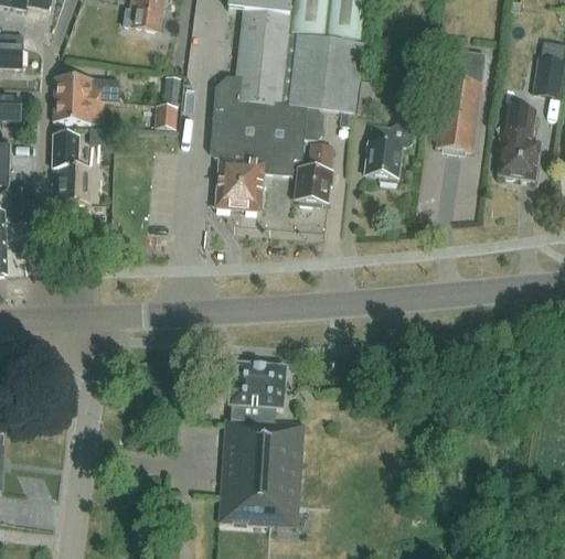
[(27,4),(50,9),(51,0),(0,0),(0,3),(25,9),(27,4)]
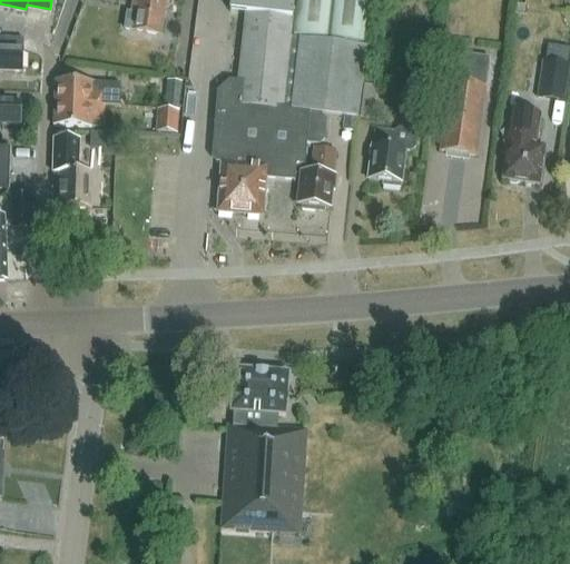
[(131,0),(130,11),(127,10),(125,27),(133,28),(160,32),(165,0),(131,0)]
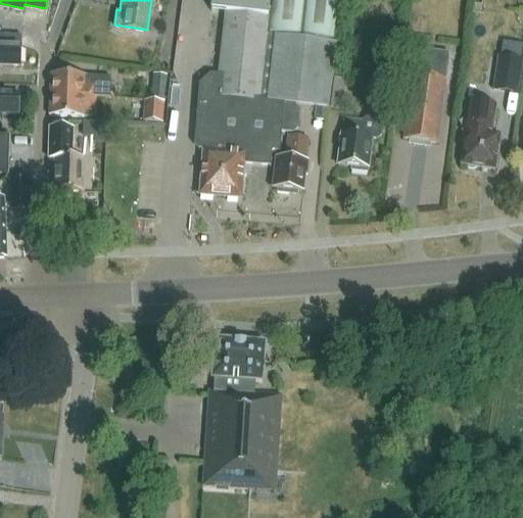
[(199,81),(193,138),(203,148),(199,193),(240,197),(242,176),(245,174),(245,167),(243,165),(243,158),(270,161),(269,163),(272,165),(274,149),(279,150),(281,129),(292,130),(297,125),(299,108),(294,105),(294,102),(315,104),(327,105),(333,41),(325,41),(325,38),(330,38),(334,0),(210,0),(209,10),(225,12),(219,73),(209,73),(199,81)]
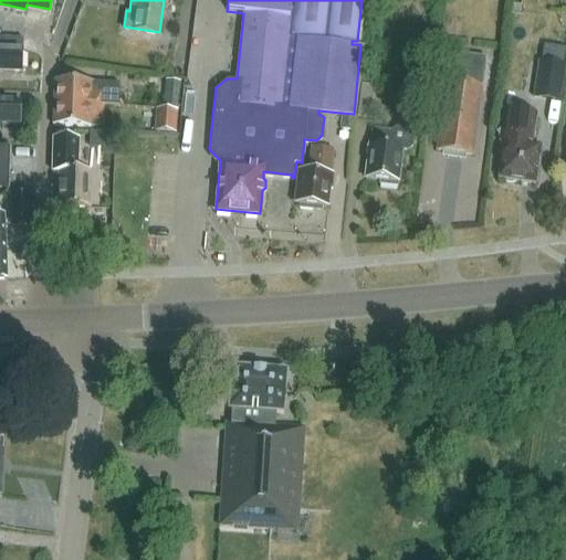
[(11,34),(0,34),(0,66),(22,67),(22,44),(11,44),(11,34)]
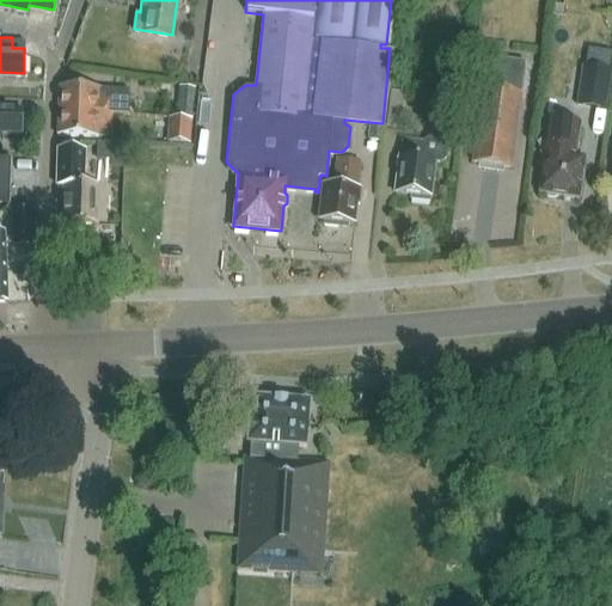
[(525,59),(477,53),(473,84),(483,85),(473,159),(509,164),(519,87),(521,87),(525,59)]
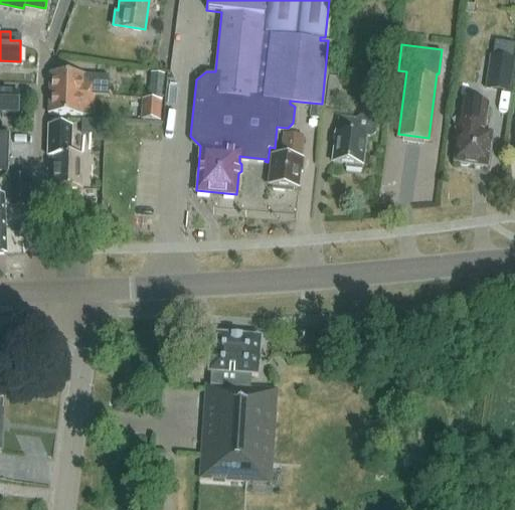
[(490,51),(485,85),(509,89),(514,55),(512,55),(492,52),(490,51)]
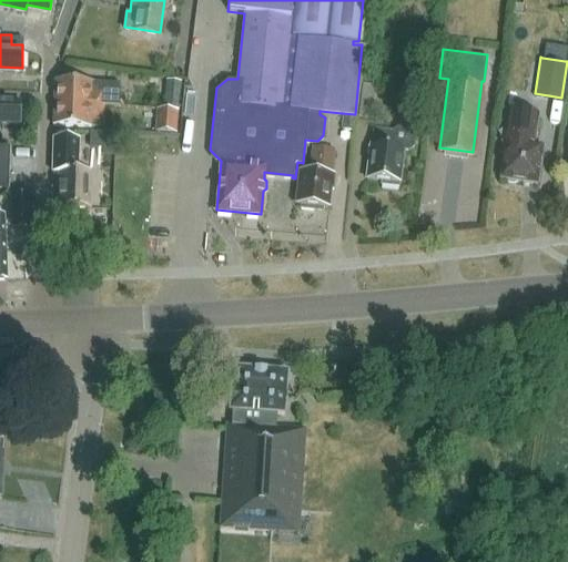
[(181,77),(165,74),(164,90),(180,92),(181,77)]
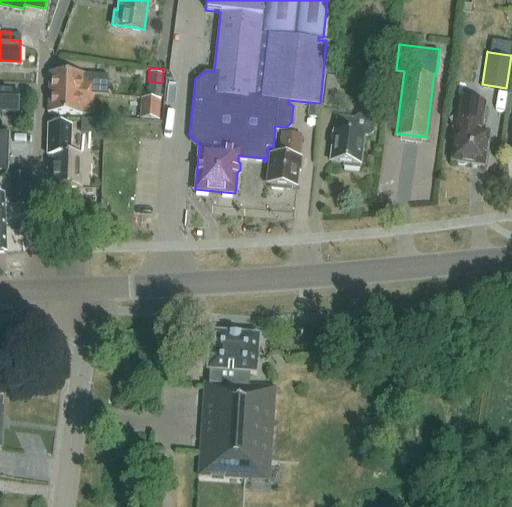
[(50,71),(49,91),(93,92),(94,92),(108,92),(108,72),(50,71)]
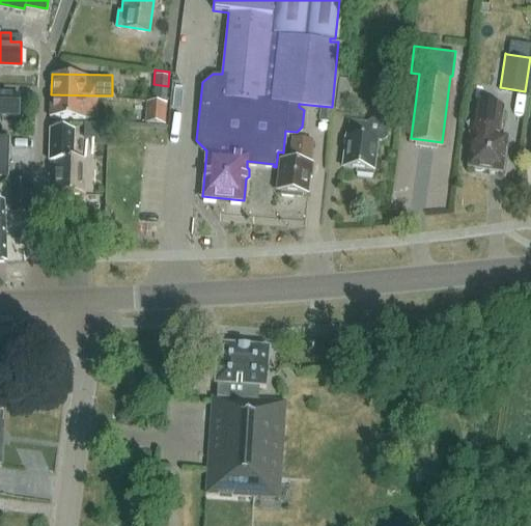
[(338,76),(337,86),(350,87),(351,78),(338,76)]
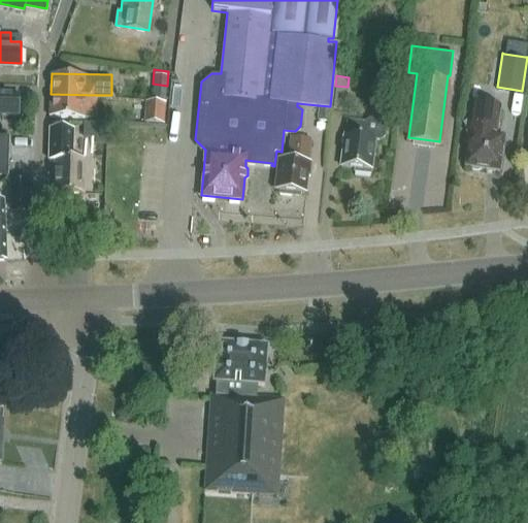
[(0,110),(19,112),(19,92),(0,91),(0,110)]
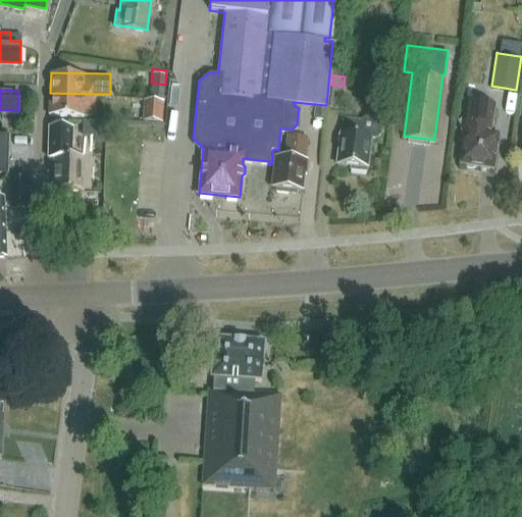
[(95,94),(50,93),(50,113),(95,114),(96,94),(95,94)]
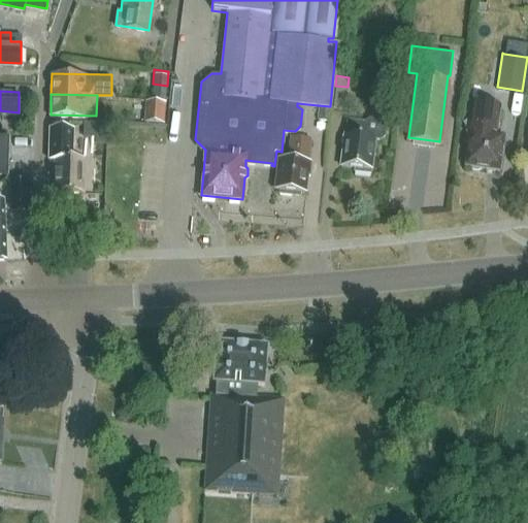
[(165,99),(145,98),(143,119),(164,120),(165,99)]
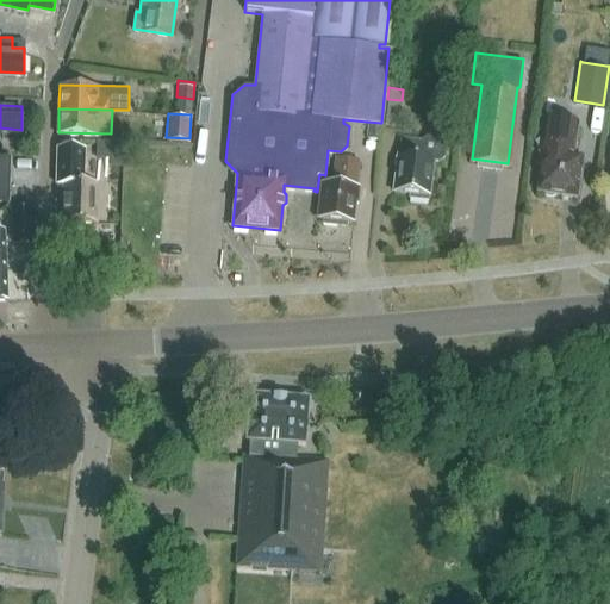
[(540,160),(542,163),(539,188),(543,190),(546,192),(552,193),(555,191),(577,193),(582,154),(572,153),(576,125),(577,125),(577,124),(543,119),(545,114),(543,114),(540,135),(535,139),(543,149),(543,151),(541,154),(540,160)]
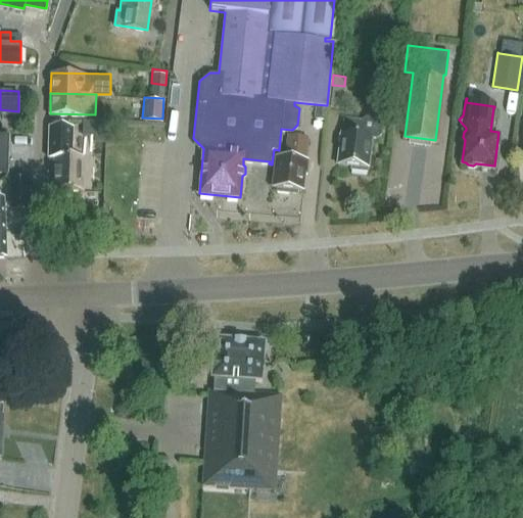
[(315,104),(314,115),(326,116),(327,105),(315,104)]
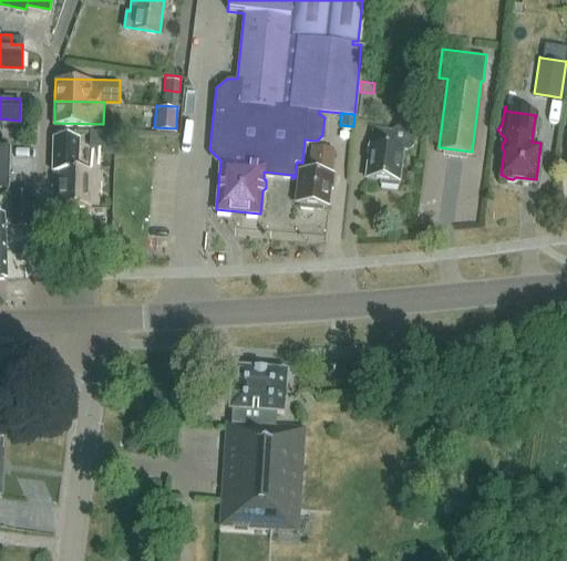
[(399,123),(392,128),(372,125),(371,142),(369,141),(367,156),(369,156),(367,176),(381,178),(380,182),(398,184),(400,166),(402,166),(404,147),(409,147),(413,144),(415,128),(412,124),(399,123)]
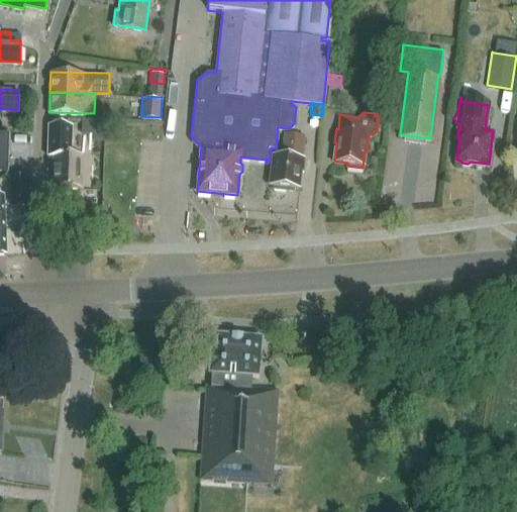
[(94,133),(94,119),(82,118),(82,132),(94,133)]
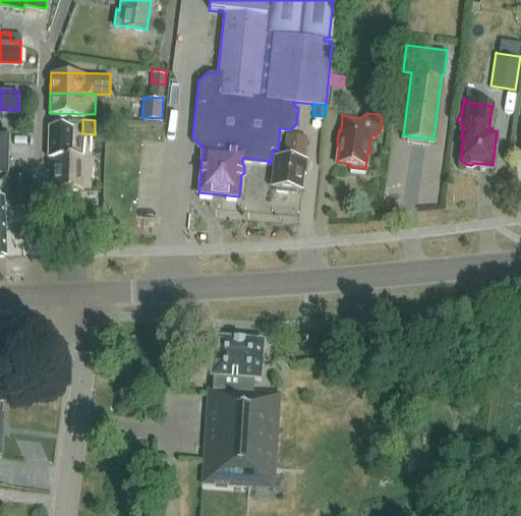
[(71,155),(72,125),(49,124),(48,156),(53,156),(53,170),(55,170),(54,188),(81,189),(82,155),(71,155)]
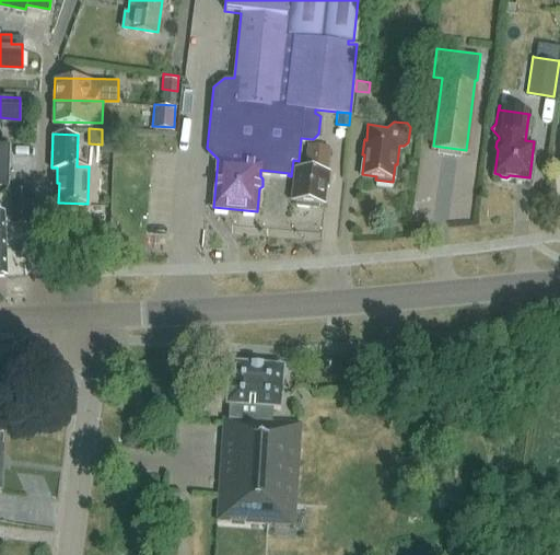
[(9,142),(0,142),(0,184),(8,185),(9,142)]
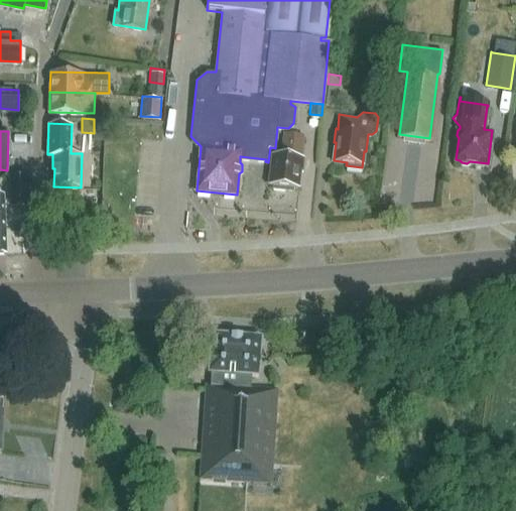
[(303,133),(283,131),(281,153),(273,153),(270,183),(273,184),(273,186),(285,187),(285,184),(297,186),(299,169),(302,169),(304,156),(300,156),(303,133)]
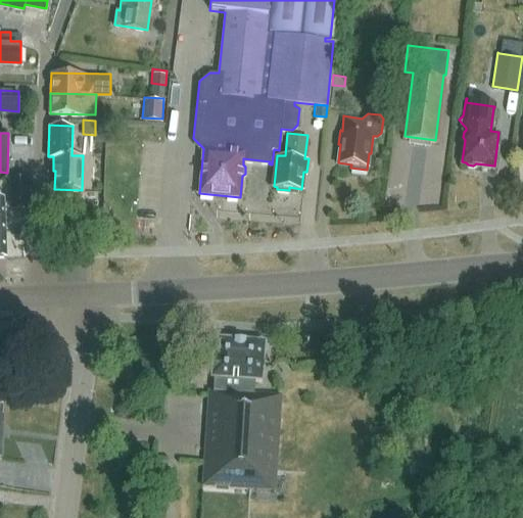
[(30,205),(29,175),(9,175),(10,206),(30,205)]
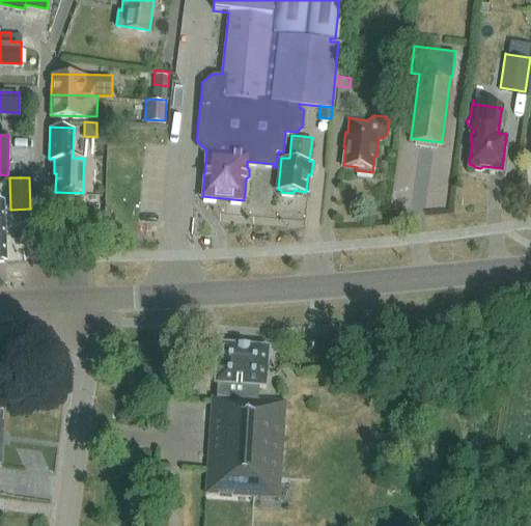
[(258,396),(259,383),(266,384),(269,344),(218,340),(215,381),(217,381),(216,393),(212,393),(203,490),(278,495),(285,398),(258,396)]
